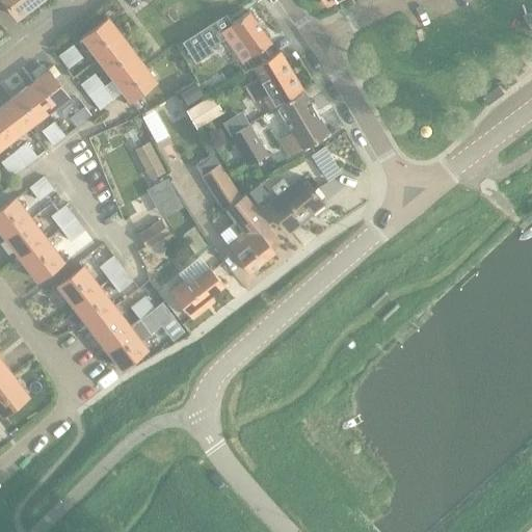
[(3,0),(17,17),(38,0),(3,0)]
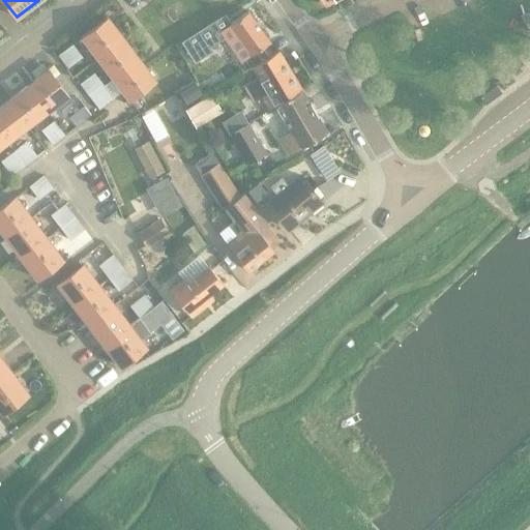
[(224,15),(181,41),(194,61),(210,51),(208,47),(227,35),(231,41),(238,36),(251,54),(268,41),(268,40),(247,10),(229,24),(224,15)]
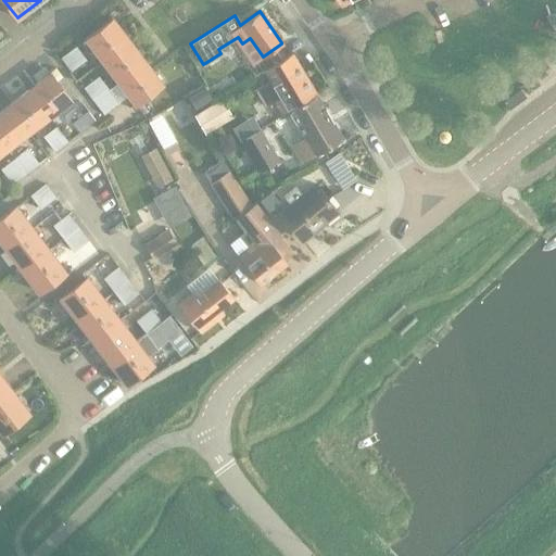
[(86,38),(101,59),(128,39),(112,17),(86,38)]
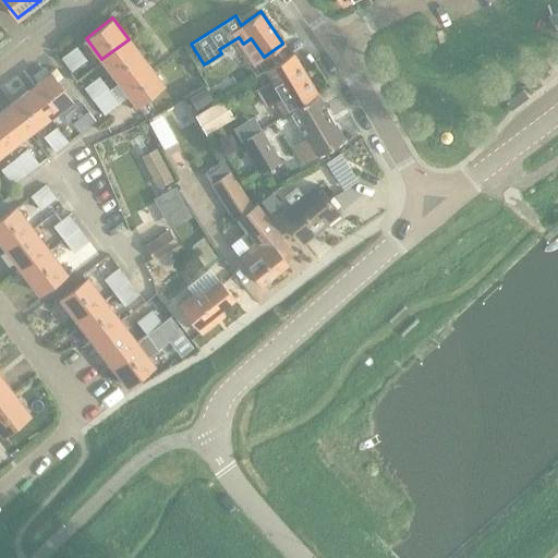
[(101,59),(119,82),(146,61),(129,39),(101,59)]
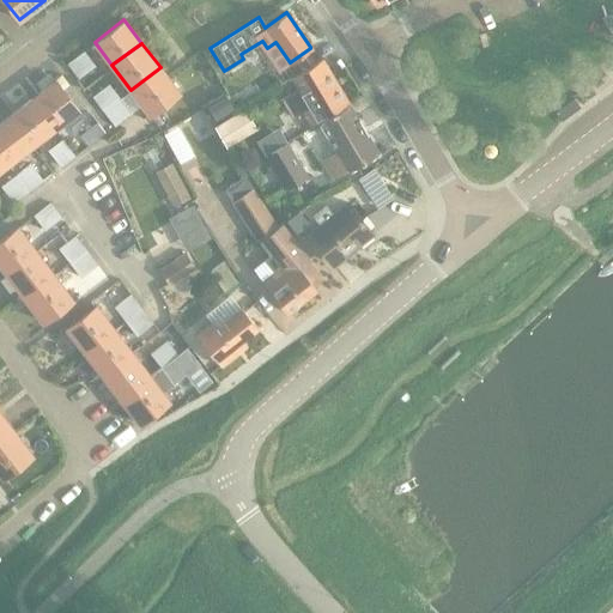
[(67,62),(78,78),(95,65),(84,50),(67,62)]
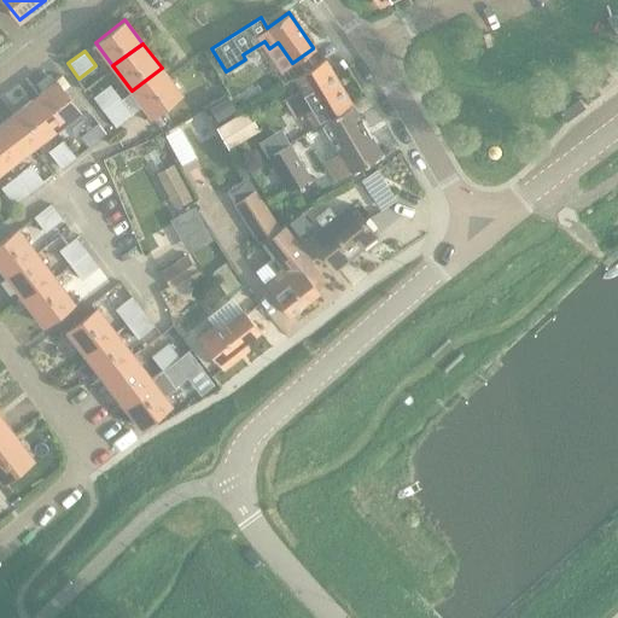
[(318,117),(321,123),(351,105),(332,71),(325,59),(293,77),(301,88),(284,98),(296,118),(313,109),(318,117)]
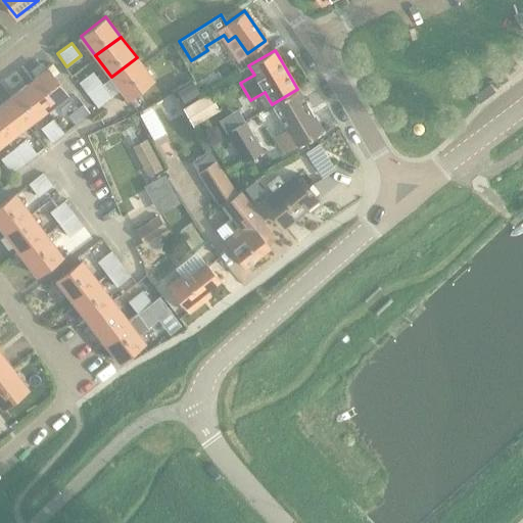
[(137,57),(111,77),(127,97),(152,78),(137,57)]
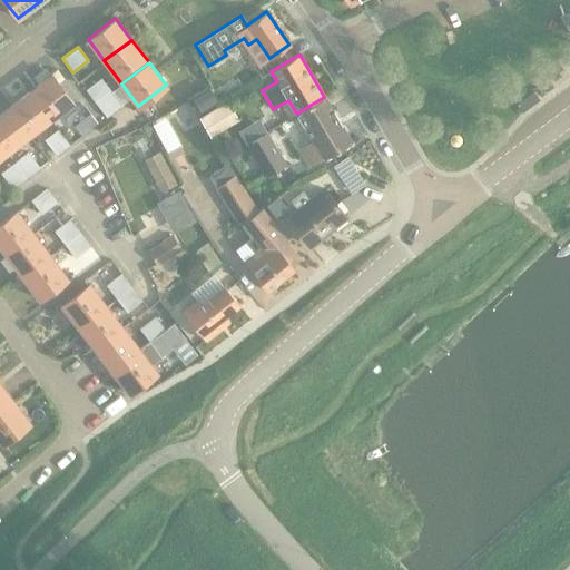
[(51,74),(29,91),(51,117),(57,112),(61,119),(77,107),(72,101),(51,74)]
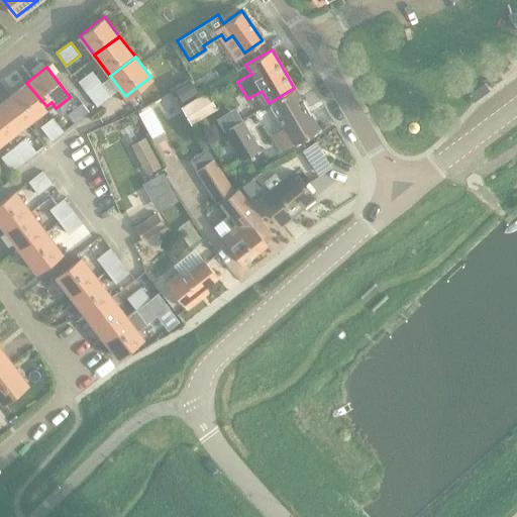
[(78,81),(88,93),(101,83),(92,71),(78,81)]
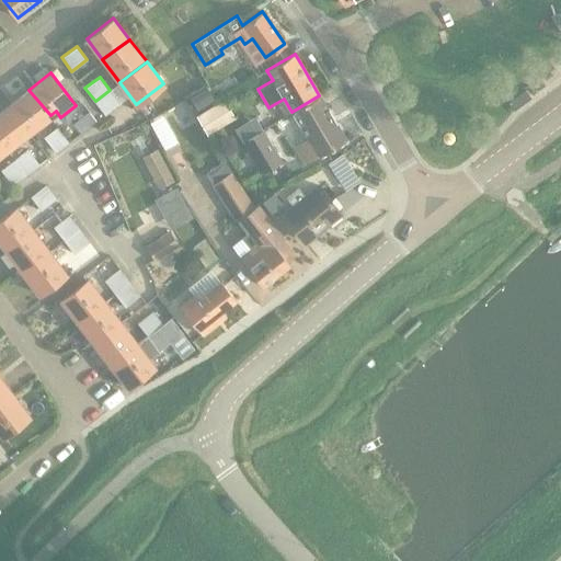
[(206,87),(189,98),(195,110),(214,99),(206,87)]
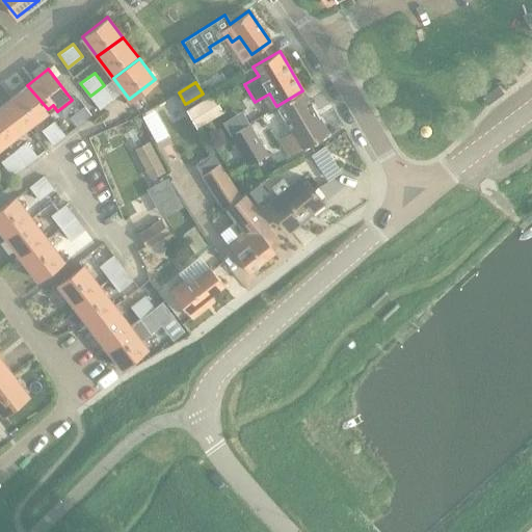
[(482,97),(488,104),(505,92),(499,84),(482,97)]
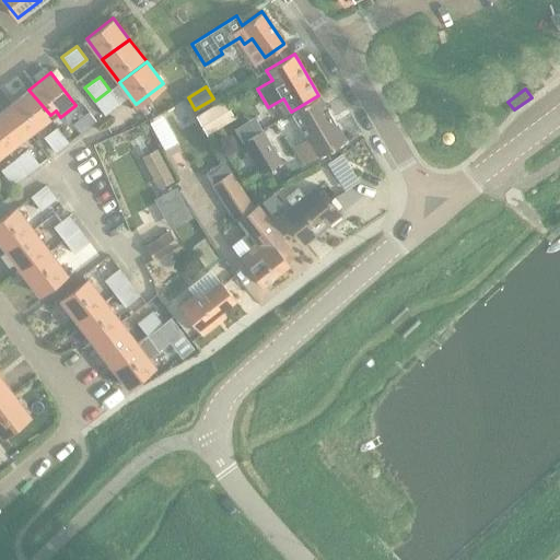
[(28,90),(7,106),(30,131),(50,115),(28,90)]
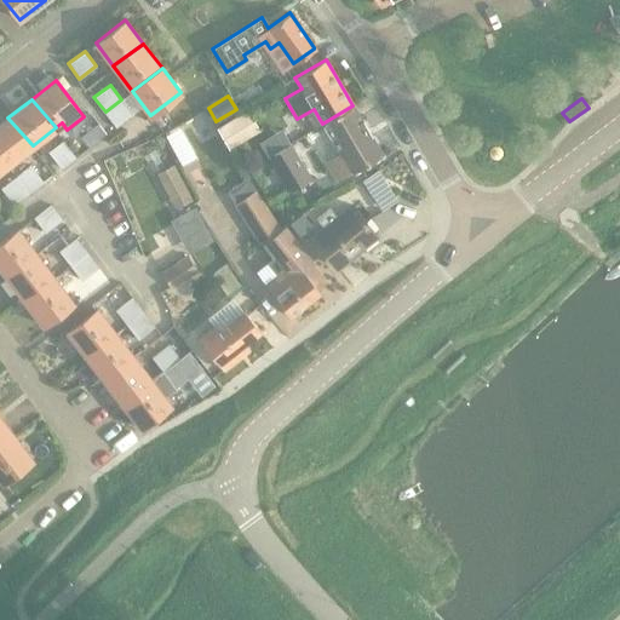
[(121,99),(105,112),(115,126),(132,114),(121,99)]
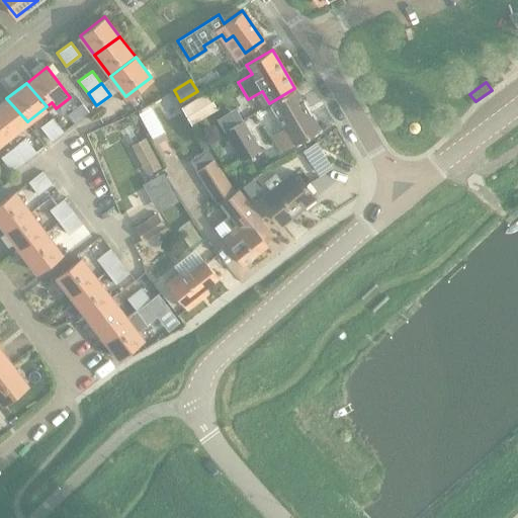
[(294,88),(269,103),(283,127),(271,134),(280,150),(293,144),(319,128),(300,98),(305,95),(299,86),(294,88)]
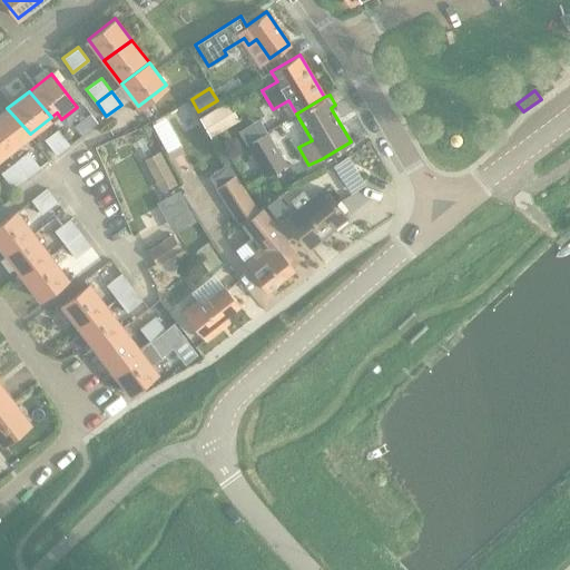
[(199,116),(210,136),(239,120),(228,99),(199,116)]
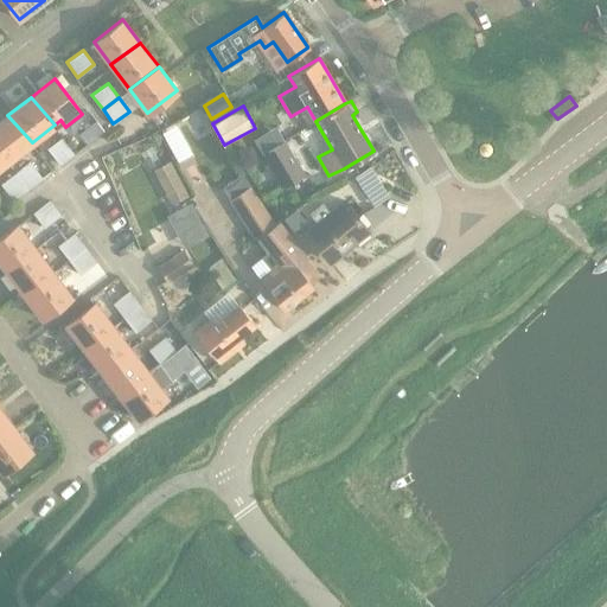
[(7,115),(0,120),(0,151),(8,161),(32,142),(7,115)]
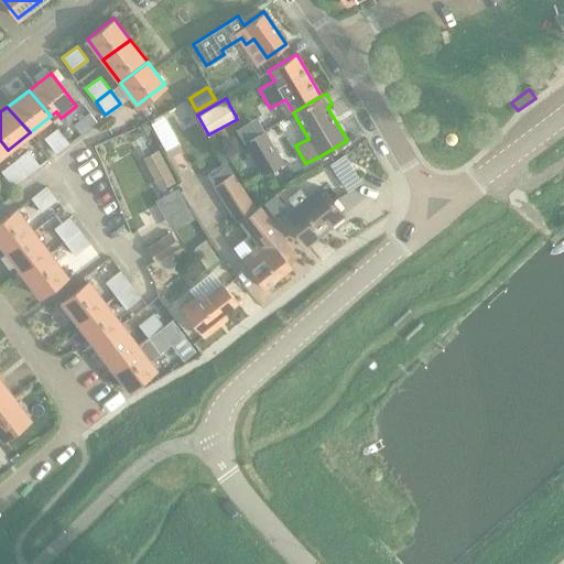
[(80,133),(96,121),(89,112),(74,125),(80,133)]
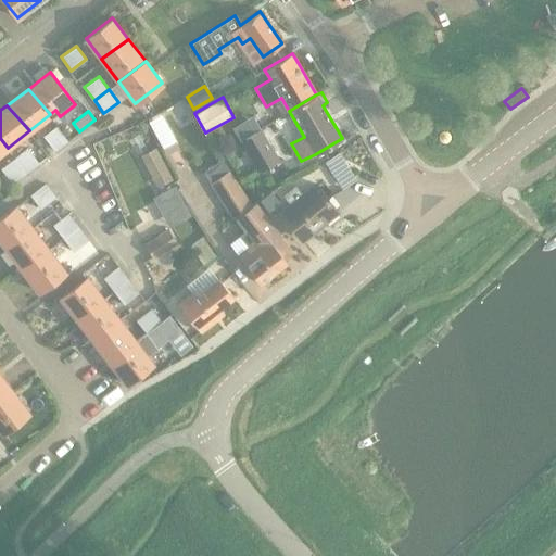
[(68,140),(57,125),(42,136),(54,151),(68,140)]
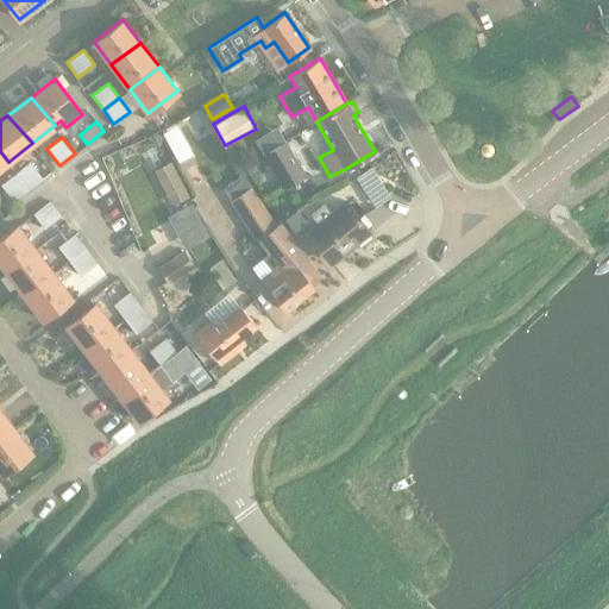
[(305,175),(284,140),(263,154),(284,187),(305,175)]
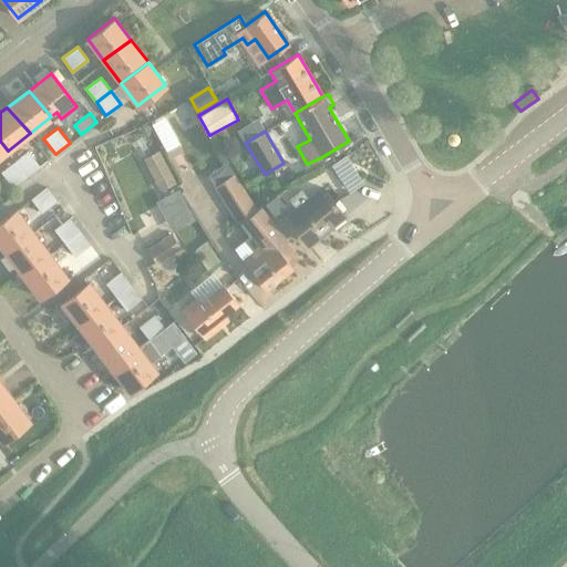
[(28,151),(14,161),(26,176),(39,166),(28,151)]
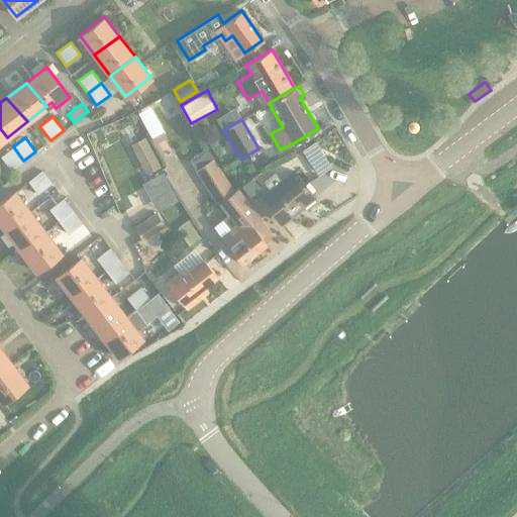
[(144,137),(130,145),(145,173),(161,165),(144,137)]
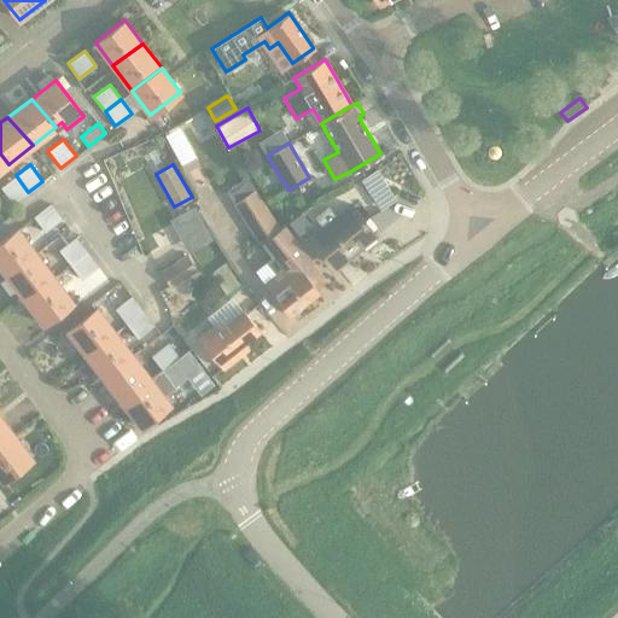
[(227,190),(235,203),(234,203),(260,242),(279,229),(254,191),(260,186),(251,174),(227,190)]
